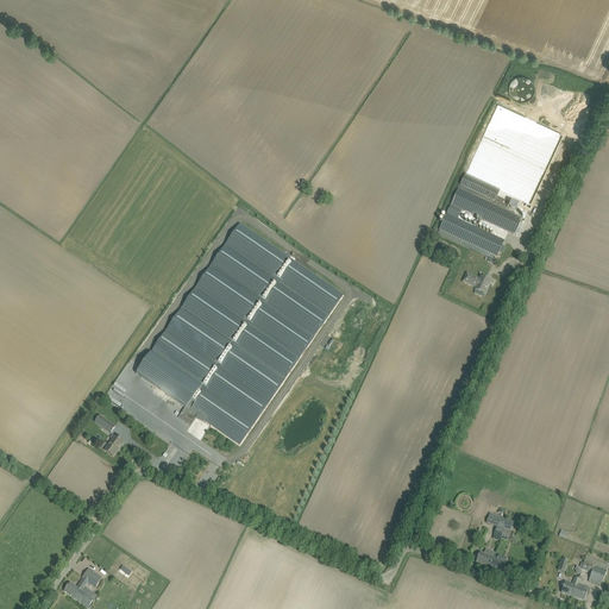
[(498,105),(465,175),(459,189),(451,206),(447,214),(439,231),(438,234),(493,259),(494,256),(496,257),(504,240),(498,238),(458,219),(462,211),(503,230),(508,232),(514,234),(521,219),(520,218),(513,214),(514,213),(506,209),(509,202),(497,196),(500,190),(531,205),(563,136),(498,105)]
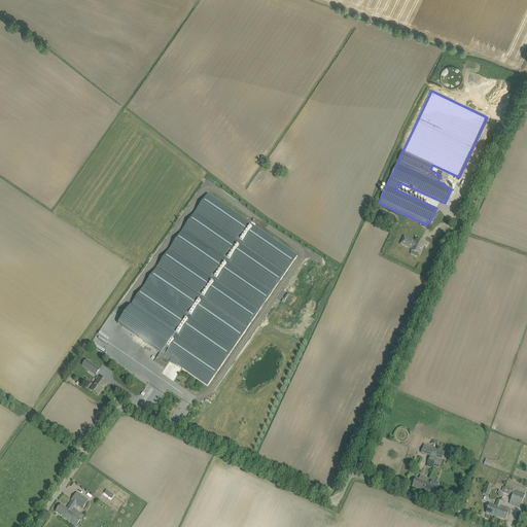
[(208,195),(118,324),(135,336),(161,353),(154,361),(165,369),(168,364),(171,360),(208,386),(297,256),(208,195)]
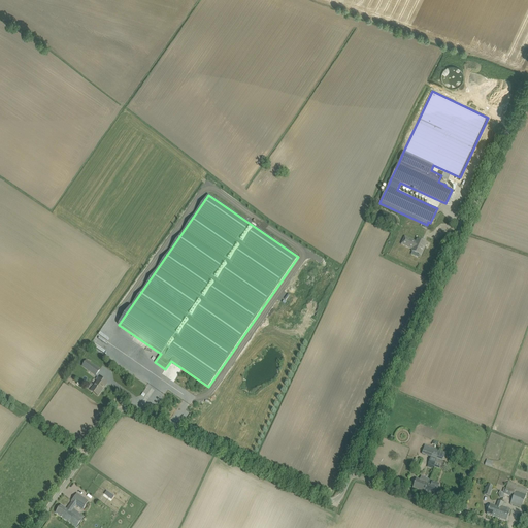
[(417,242),(404,237),(401,244),(414,250),(413,252),(421,256),(427,243),(418,239),(417,242)]
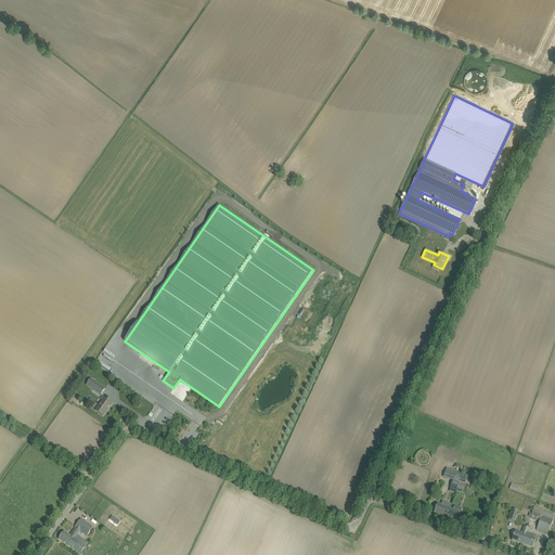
[(119,373),(120,371),(107,364),(106,366),(119,373)]
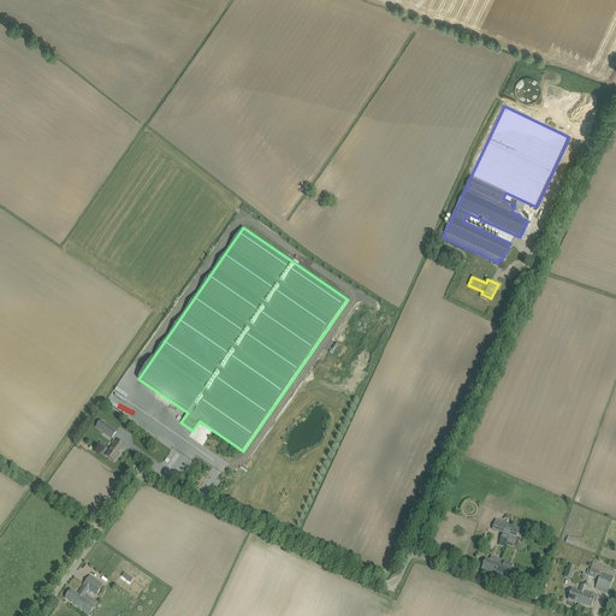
[(101,420),(96,427),(112,438),(117,432),(101,420)]
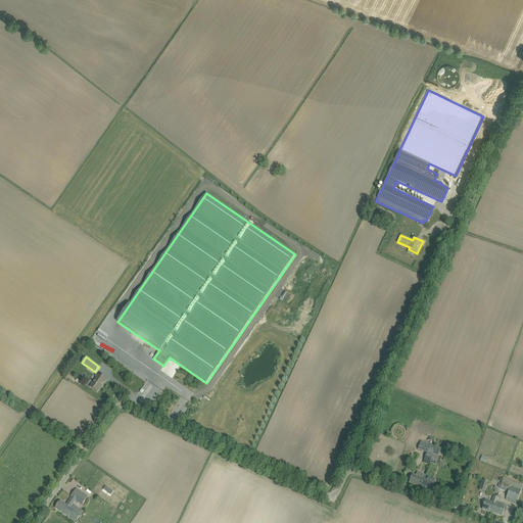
[(90,387),(93,389),(97,392),(106,380),(98,375),(90,387)]
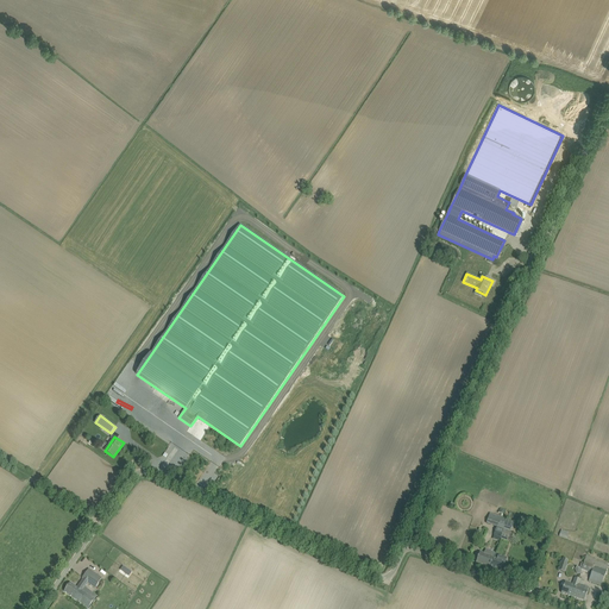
[(487,523),(497,527),(494,535),(501,538),(506,523),(507,520),(501,518),(489,514),(487,523)]
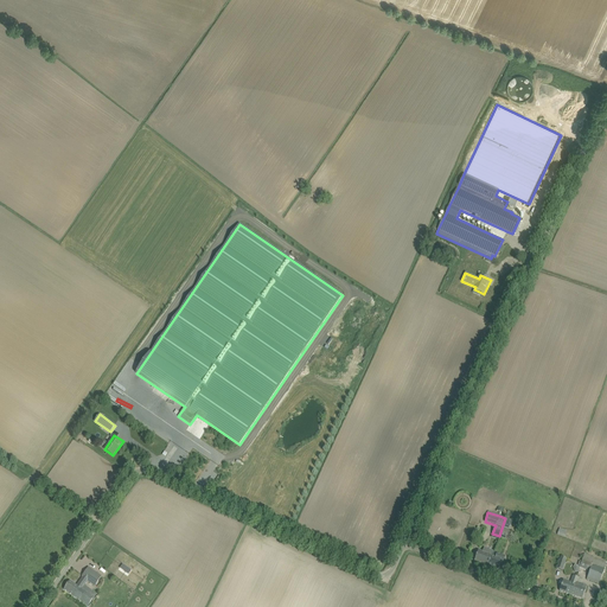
[(504,522),(499,536),(505,538),(512,521),(505,518),(504,522)]
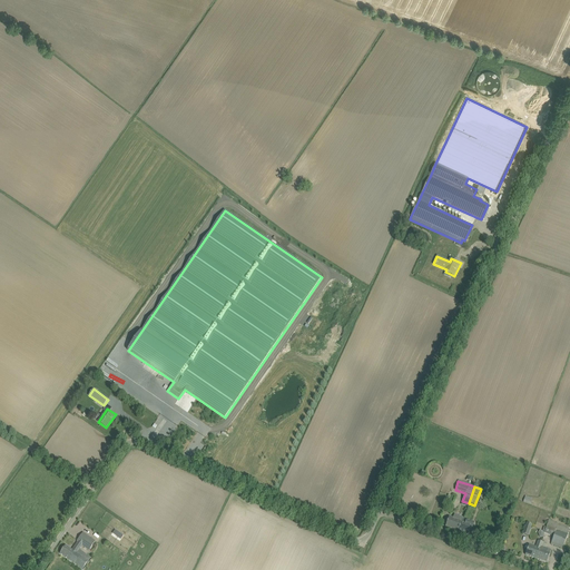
[(449,517),(448,522),(445,527),(468,534),(470,528),(473,528),(474,523),(457,517),(457,520),(449,517)]
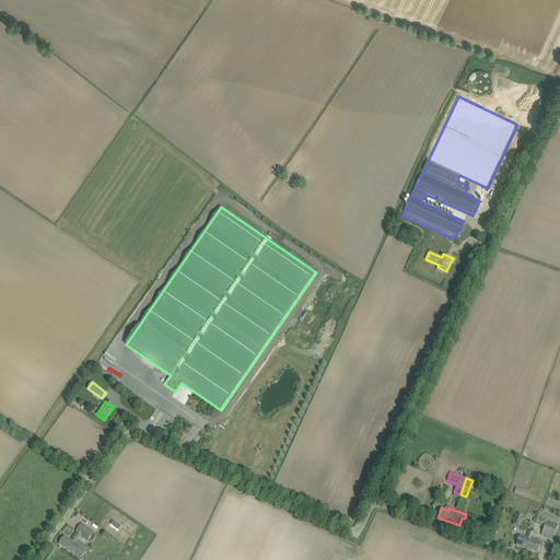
[(559,518),(539,512),(536,521),(545,524),(541,535),(552,538),(555,534),(559,518)]
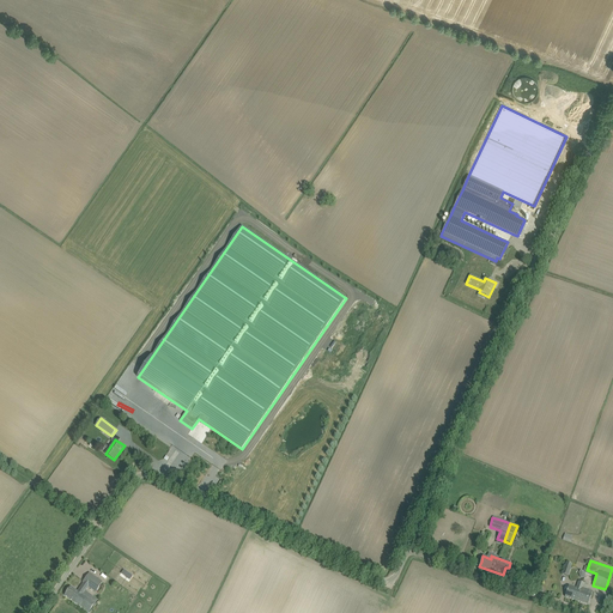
[(71,587),(65,595),(70,599),(89,612),(91,611),(93,612),(95,612),(101,605),(97,602),(95,605),(82,594),(83,592),(86,587),(92,590),(97,584),(92,581),(87,577),(78,592),(71,587)]
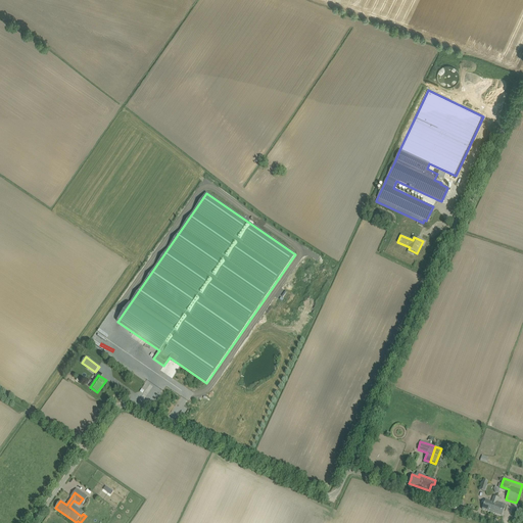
[(506,505),(497,502),(498,497),(493,496),(491,503),(485,501),(484,505),(482,510),(502,516),(506,505)]
